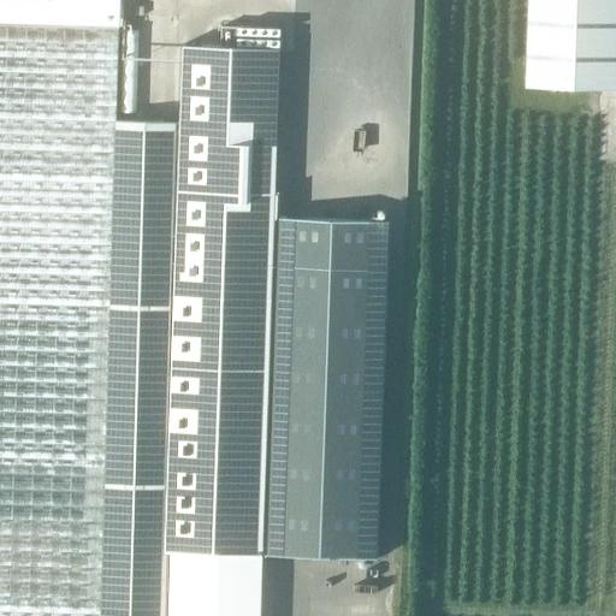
[(119,0),(0,0),(0,22),(119,25),(119,0)]
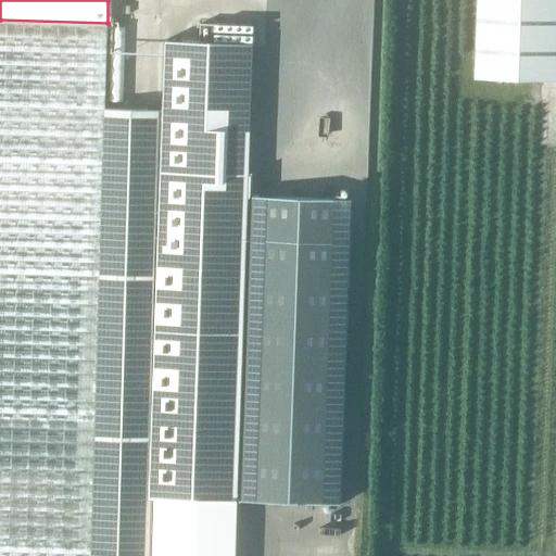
[(345,0),(345,32),(363,32),(363,0),(345,0)]
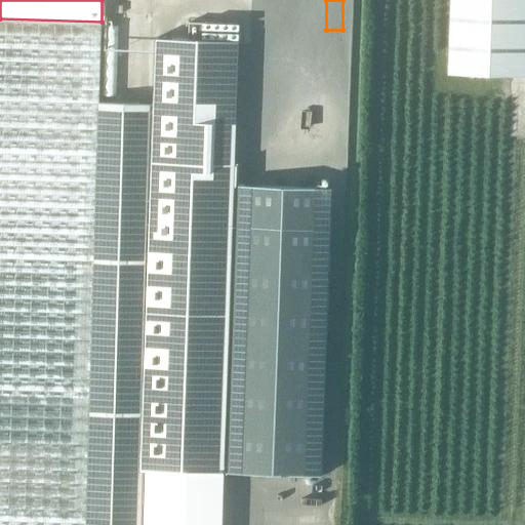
[(524,0),(450,0),(449,74),(524,76),(524,0)]
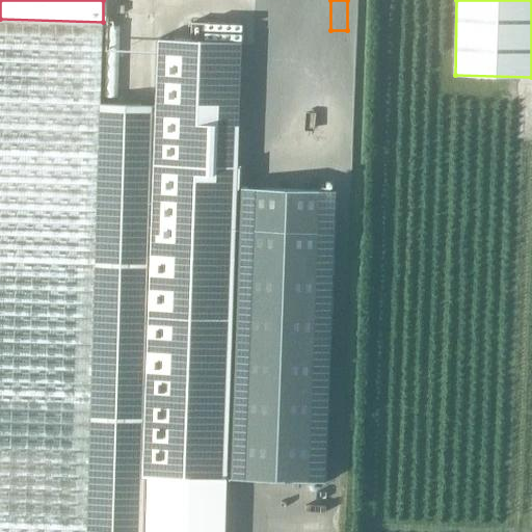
[(0,531),(87,531),(101,105),(103,22),(0,19),(0,531)]
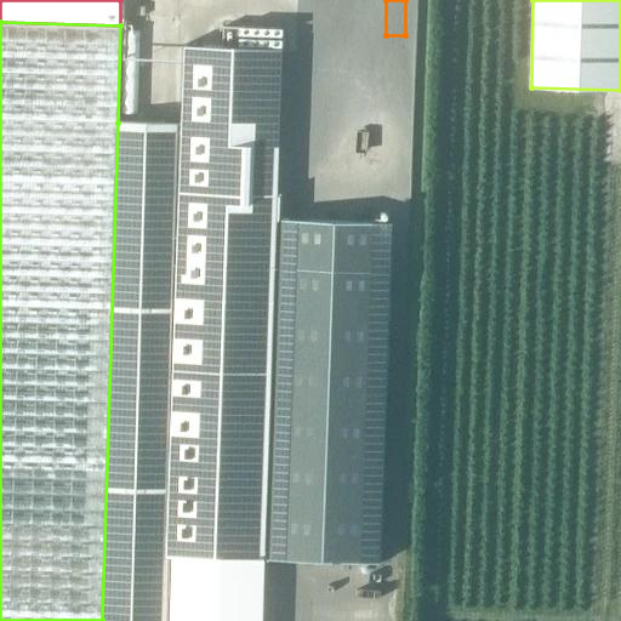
[(167,554),(265,558),(283,49),(263,49),(265,27),(223,26),(222,46),(186,45),(182,124),(167,554)]
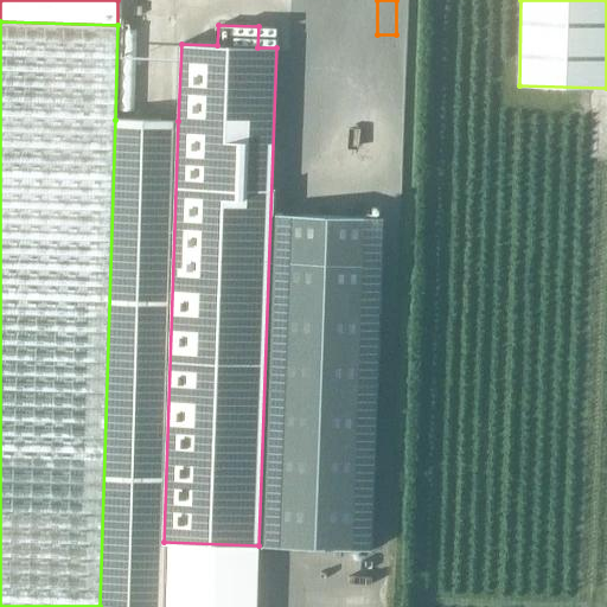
[(372,81),(395,81),(394,49),(371,50),(372,81)]
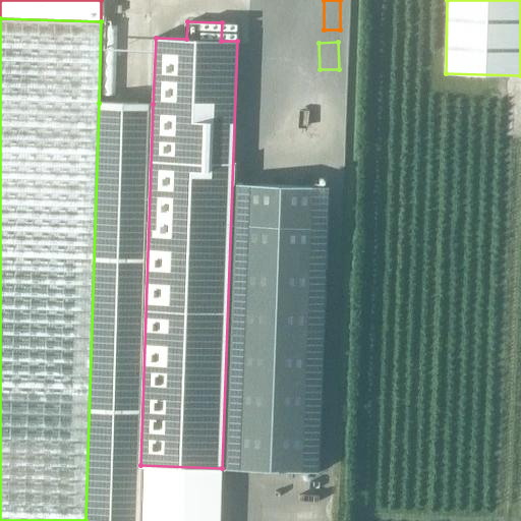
[(137,520),(140,465),(153,104),(99,103),(85,520),(137,520)]
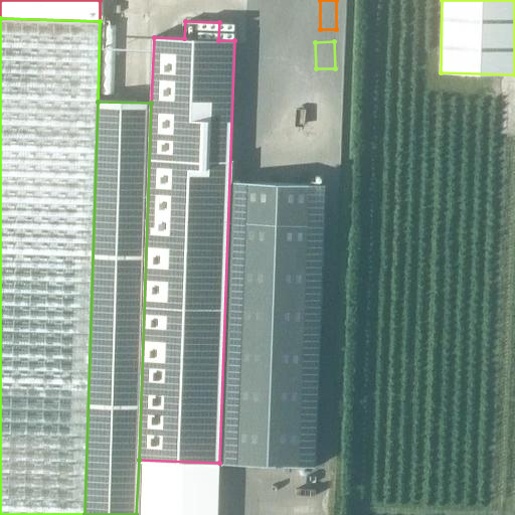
[(325,366),(329,175),(308,175),(308,186),(286,185),(282,365),(325,366)]
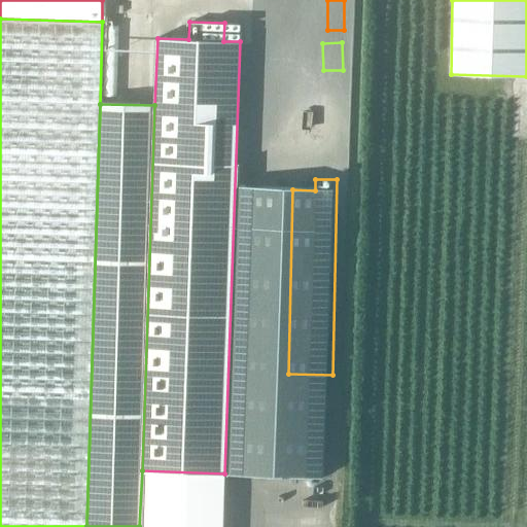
[(273,449),(273,470),(327,472),(327,451),(273,449)]
